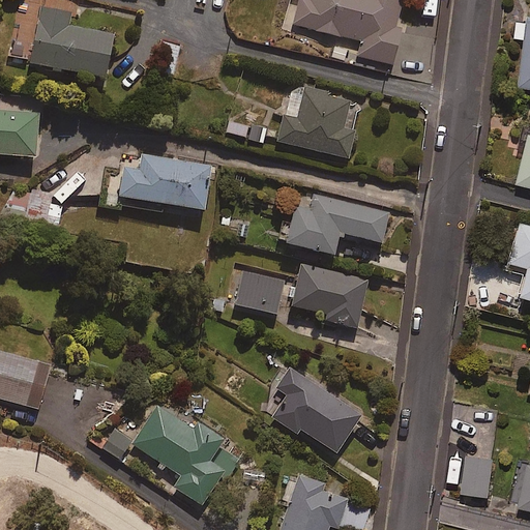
[(297,0),(292,26),(362,41),(358,58),(391,65),(399,30),(393,29),(400,0),(297,0)]
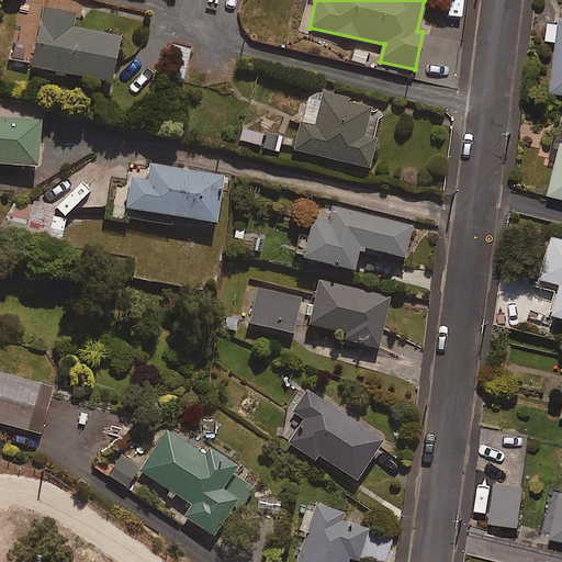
[(74,15),(43,10),(31,69),(81,79),(79,86),(107,91),(117,38),(70,29),(74,15)]
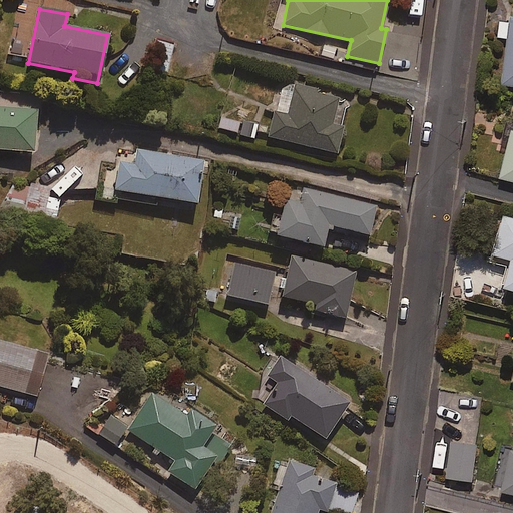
[(512,16),(501,15),(498,37),(508,38),(502,84),(512,85),(512,16)]
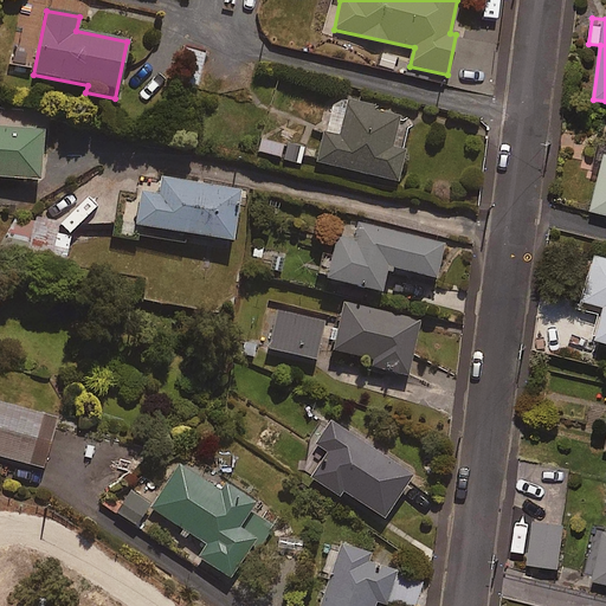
[(206,55),(184,49),(175,81),(197,86),(206,55)]
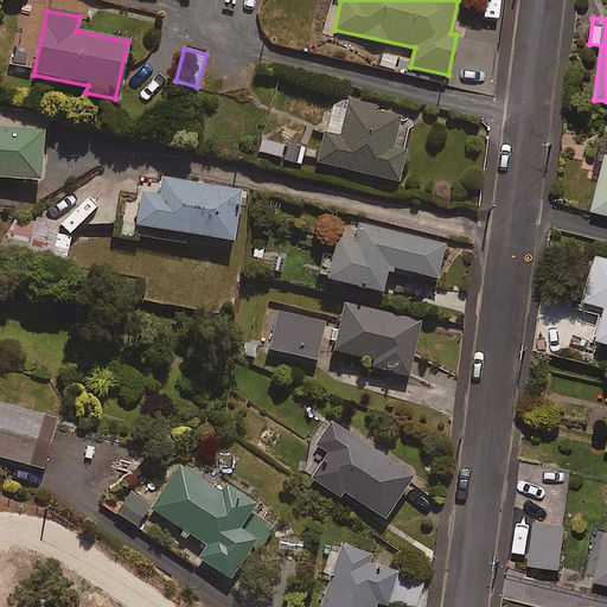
[(398,116),(347,103),(339,138),(323,134),(315,163),(396,184),(404,152),(391,148),(398,116)]
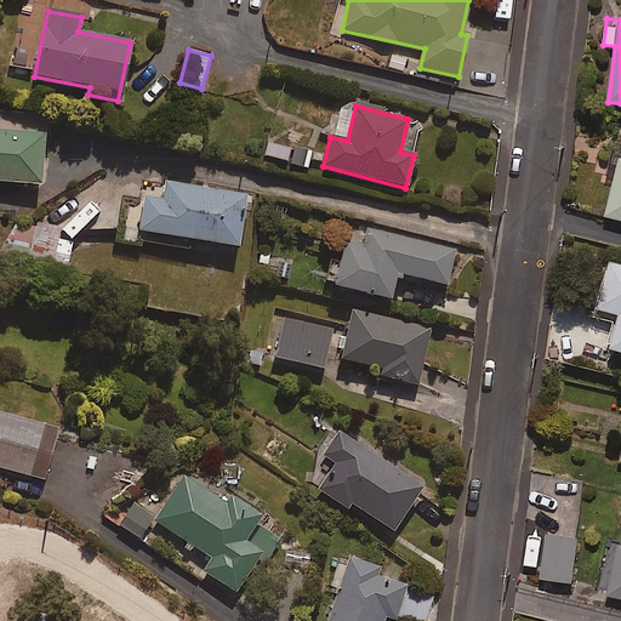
[(0,183),(40,186),(43,135),(0,131),(0,183)]
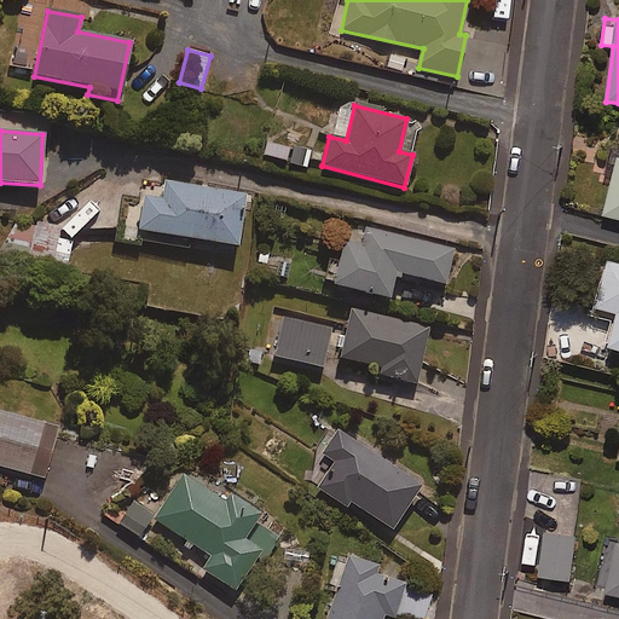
[(310,152),(267,139),(262,155),(305,168),(310,152)]
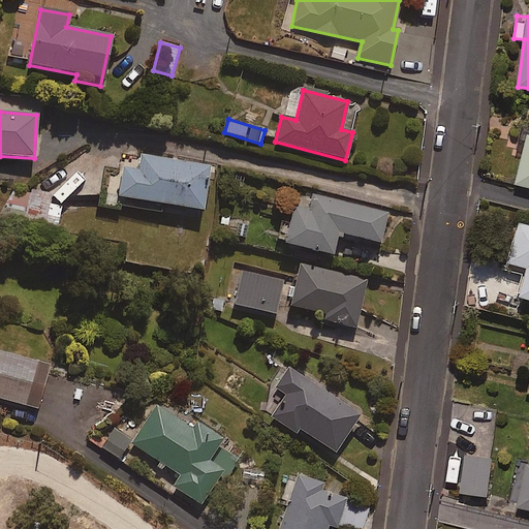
[(528,134),(527,134),(516,184),(528,186),(528,134)]
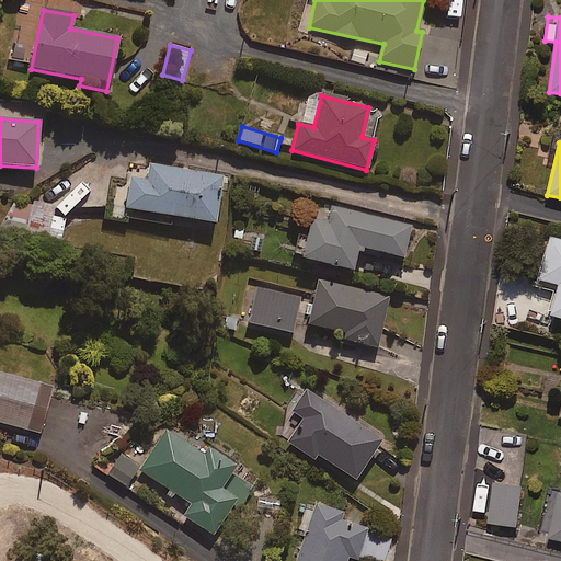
[(169,227),(170,217),(214,225),(222,176),(134,160),(125,208),(110,206),(107,220),(128,225),(129,219),(169,227)]
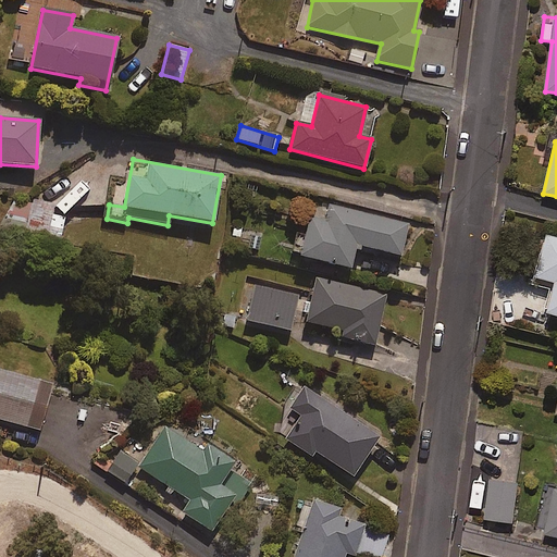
[(8,217),(27,220),(24,232),(60,239),(64,217),(53,213),(56,205),(31,200),(31,203),(21,201),(20,207),(10,205),(8,217)]
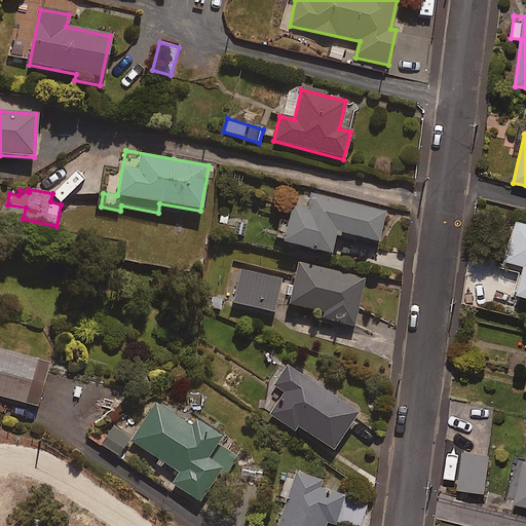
[(384,212),(304,192),(300,208),(290,205),(280,243),(330,255),(335,232),(377,242),(384,212)]
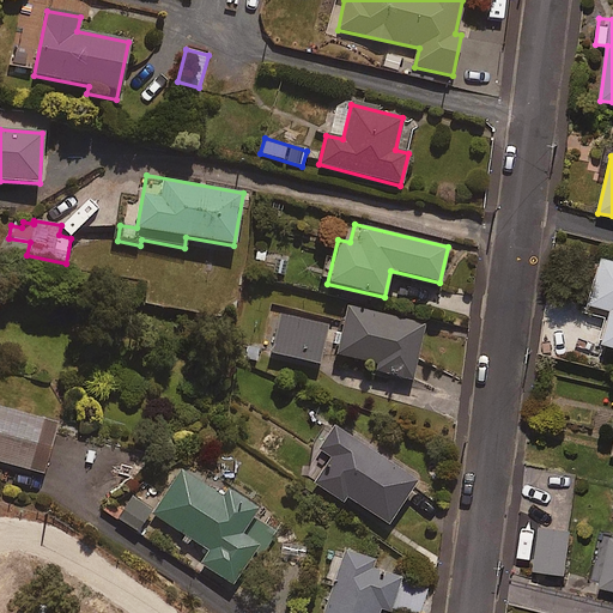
[(612,261),(601,259),(587,313),(610,319),(602,343),(612,345),(612,261)]
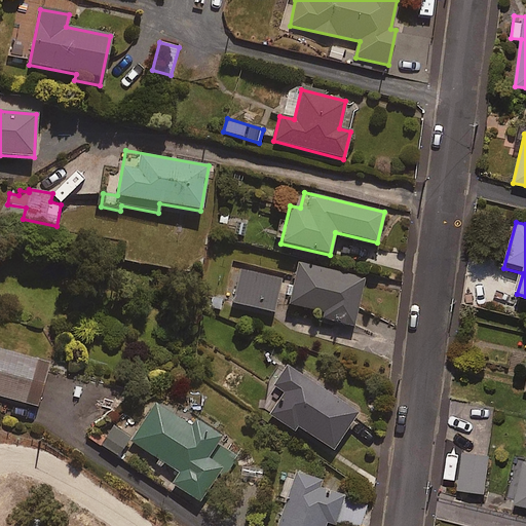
[(364,279),(298,263),(289,305),(324,313),(322,320),(352,328),(364,279)]
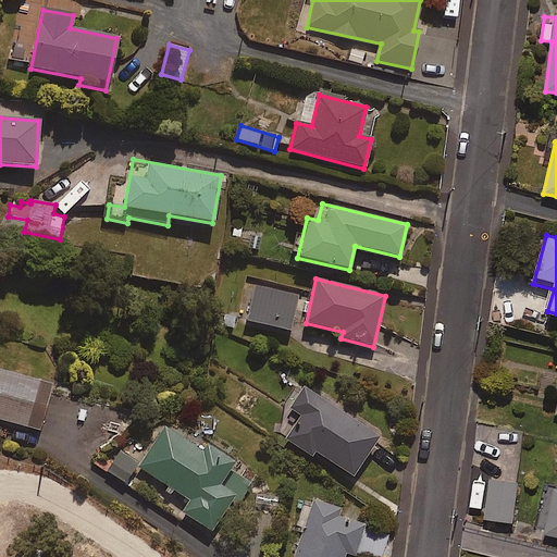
[(283,292),(237,282),(229,320),(275,330),(283,292)]
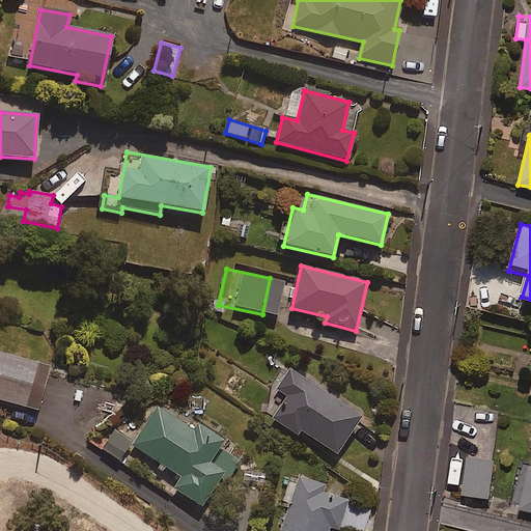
[(0,401),(36,412),(48,368),(0,355),(0,401)]
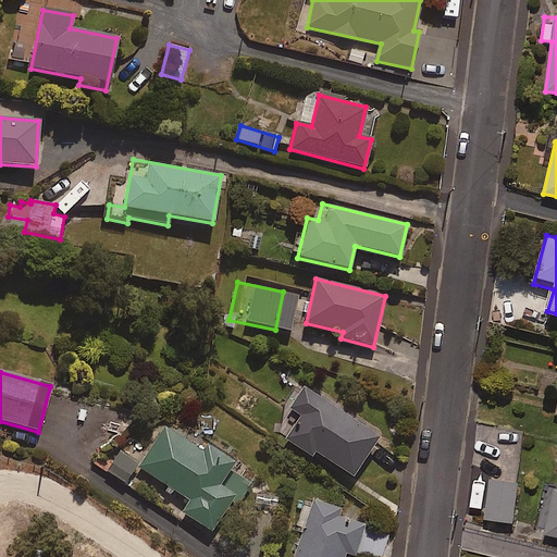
[(376,440),(299,386),(285,408),(299,418),(284,440),(310,457),(313,452),(351,478),(376,440)]
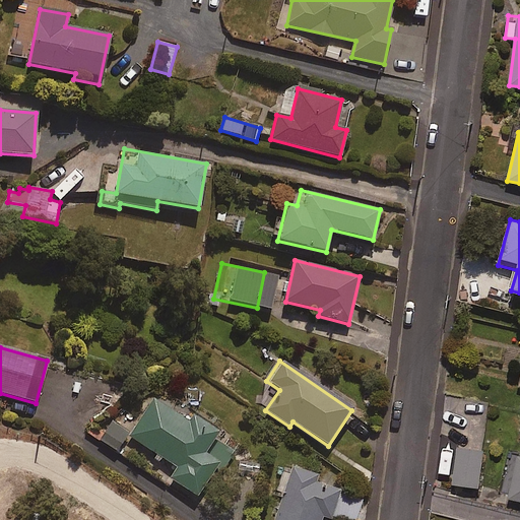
[(185,421),(151,400),(127,437),(176,468),(169,479),(195,497),(215,466),(221,470),(233,453),(211,439),(214,435),(188,416),(185,421)]
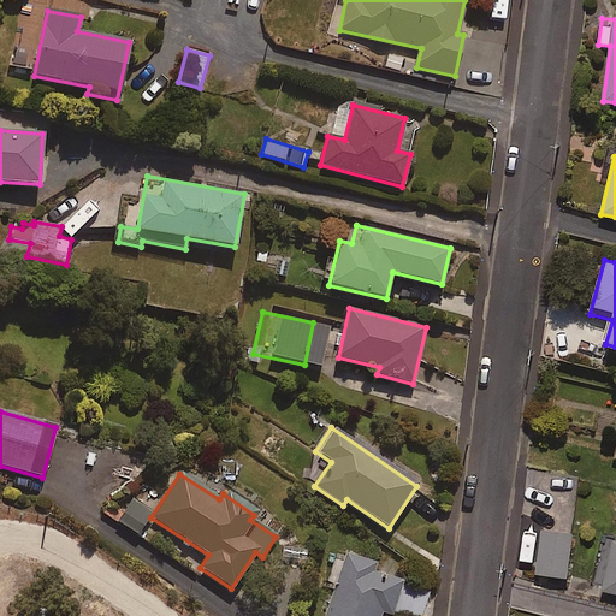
[(150,515),(130,502),(118,521),(137,534),(150,515)]
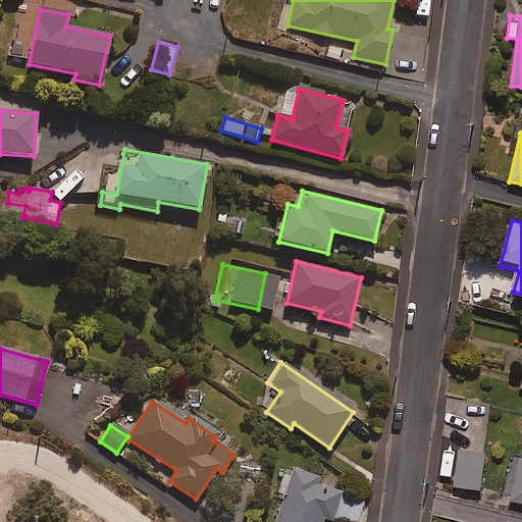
[(478,447),(453,444),(448,481),(473,484),(478,447)]
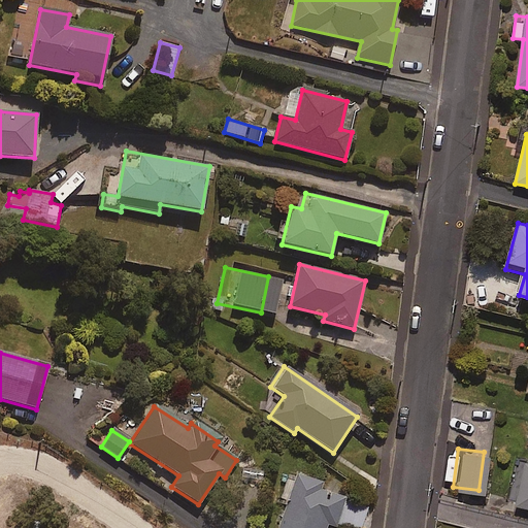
[(527,463),(521,462),(512,505),(527,508),(527,463)]
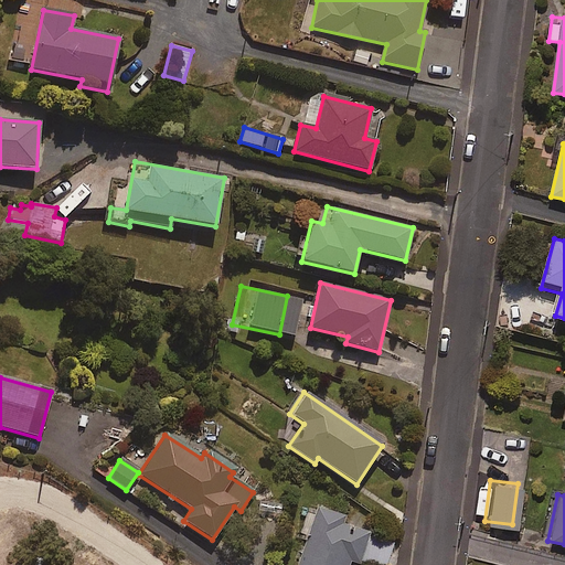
[(345,519),(316,509),(297,564),(348,564),(349,563),(356,564),(366,535),(342,528),(345,519)]
